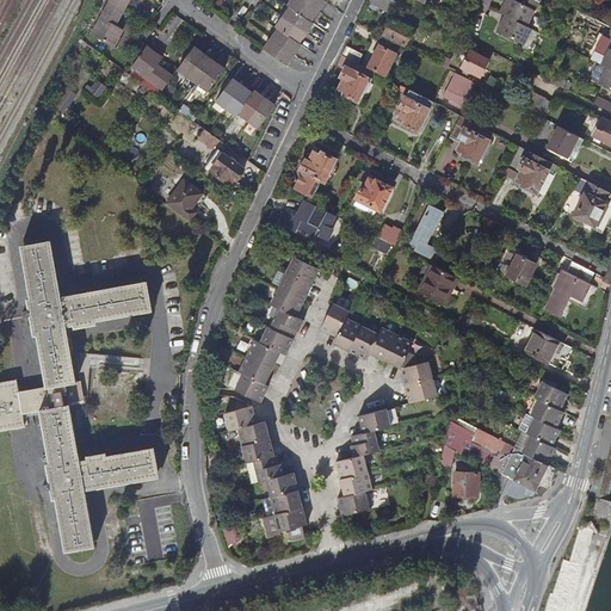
[(117,25),(125,8),(111,0),(92,34),(115,47),(124,29),(117,25)]
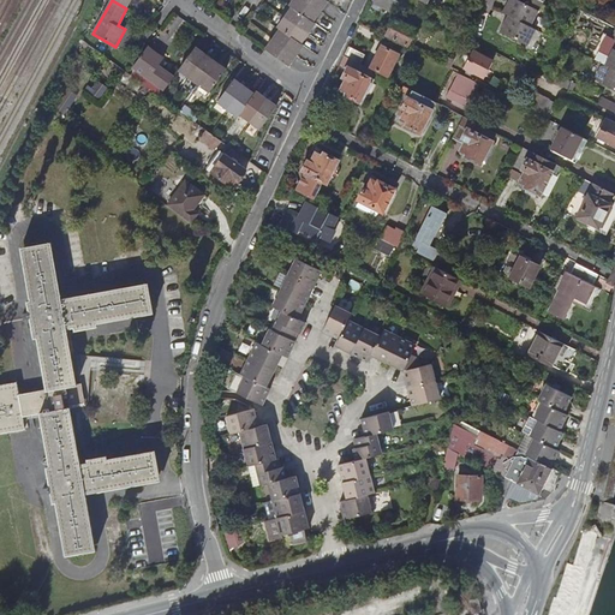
[(293,0),(291,6),(293,7),(312,22),(314,22),(321,11),(304,0),(293,0)]
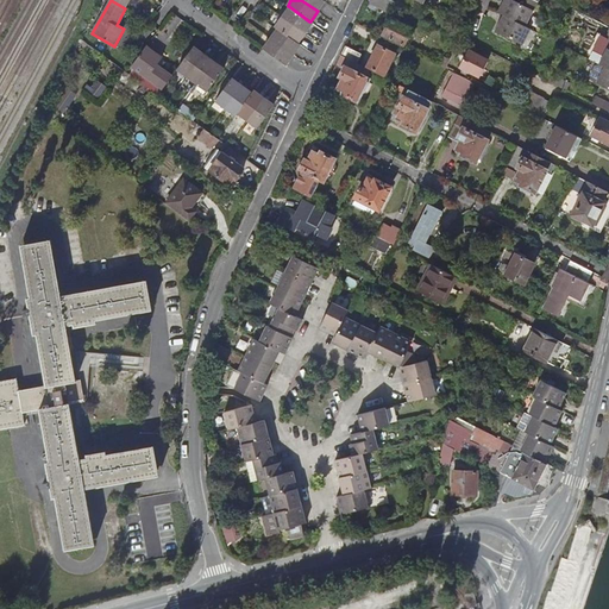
[(325,1),(322,0),(301,0),(318,11),(325,1)]
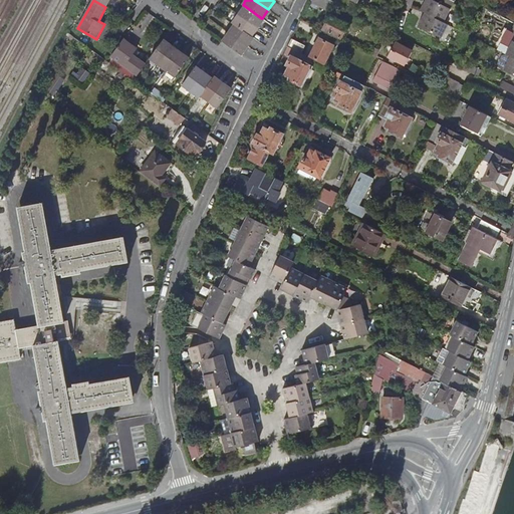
[(337,2),(333,0),(313,0),(333,10),(337,2)]
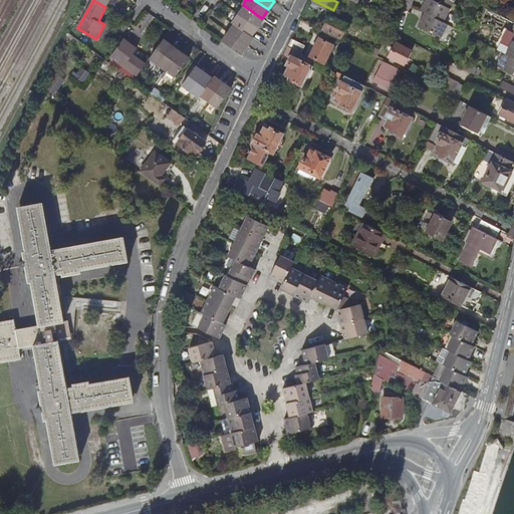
[(460,0),(447,0),(446,3),(440,0),(431,0),(427,9),(431,11),(450,21),(460,0)]
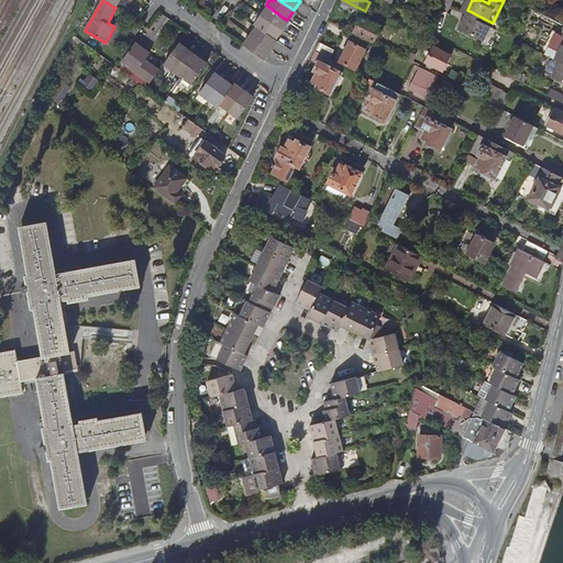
[(268,7),(262,15),(283,31),(289,21),(287,20),(286,20),(268,7)]
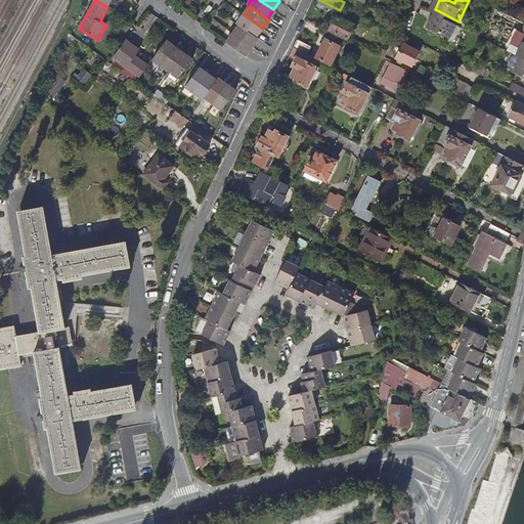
[(459,22),(439,11),(432,26),(456,38),(464,25),(459,22)]
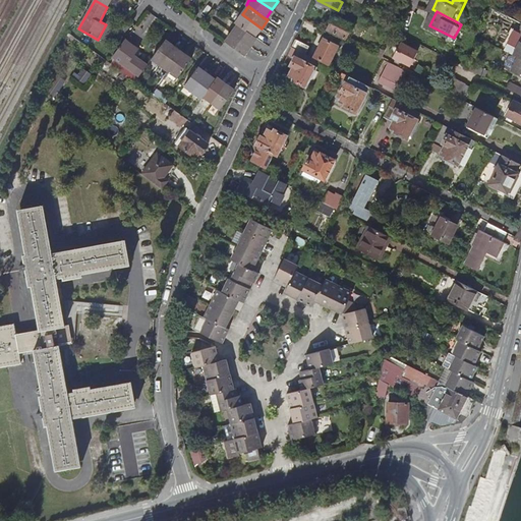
[(236,22),(238,25),(255,37),(262,29),(242,14),(236,22)]
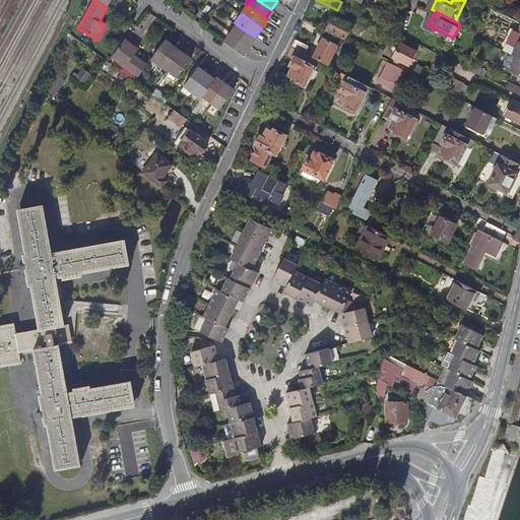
[(353,24),(335,15),(328,27),(346,37),(353,24)]
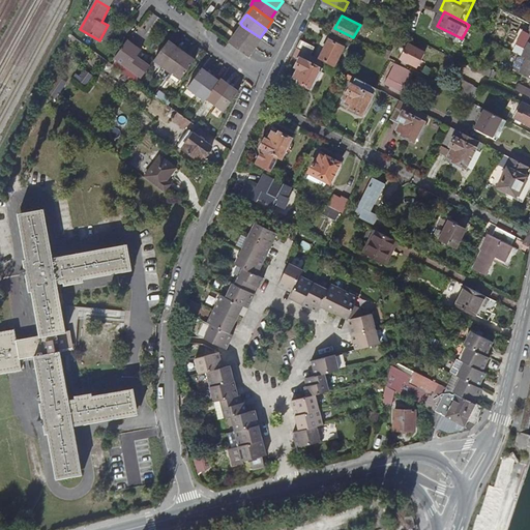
[(242,26),(236,33),(256,48),(262,39),(260,37),(242,26)]
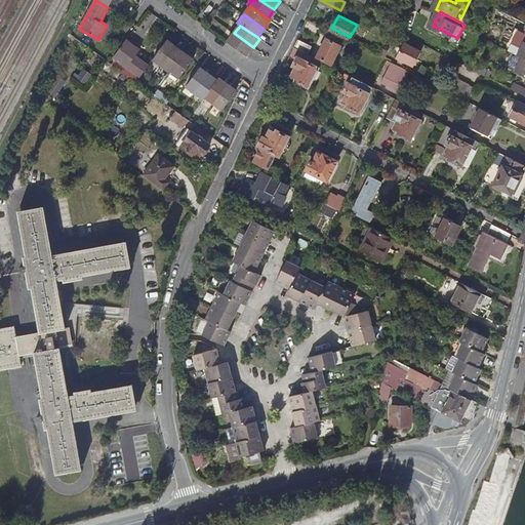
[(247,56),(253,47),(234,33),(228,42),(247,56)]
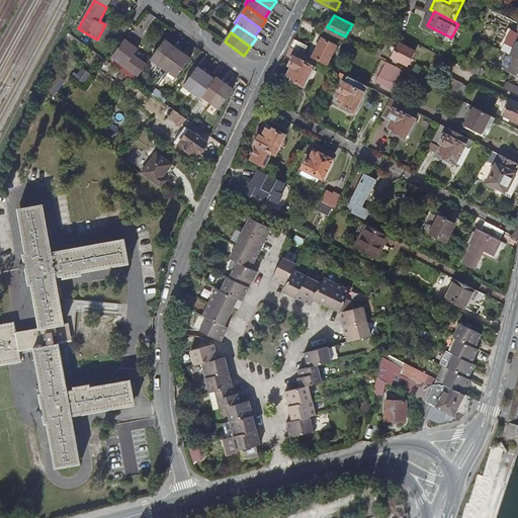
[(337,45),(323,37),(315,54),(329,61),(337,45)]
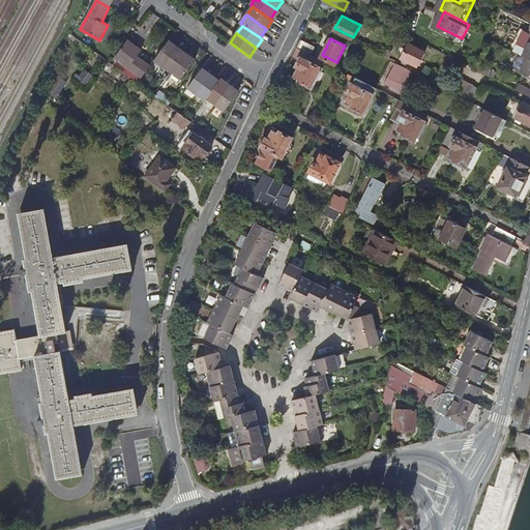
[(115,58),(141,77),(150,65),(138,56),(142,50),(128,39),(115,58)]
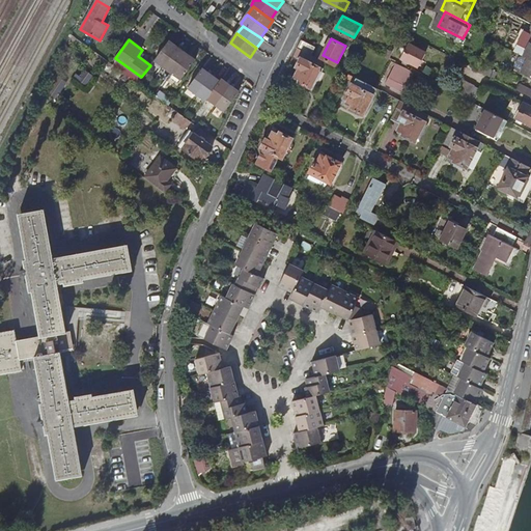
[(155,60),(164,66),(177,47),(169,40),(155,60)]
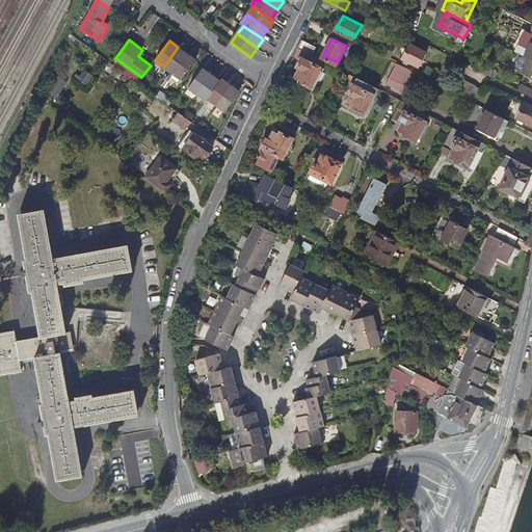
[(297,49),(311,55),(315,48),(301,42),(297,49)]
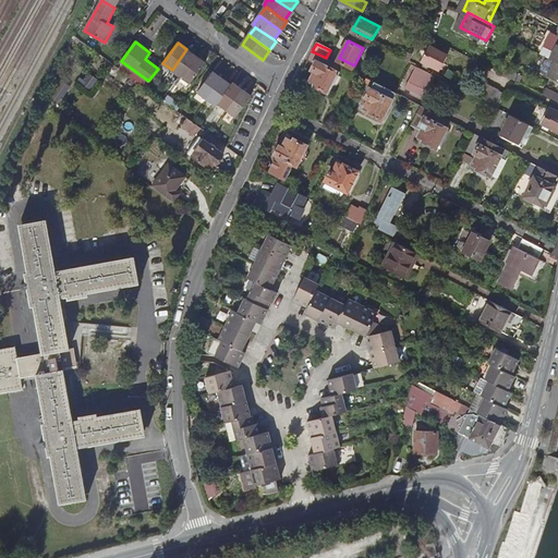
[(448,53),(431,45),(423,60),(441,69),(448,53)]
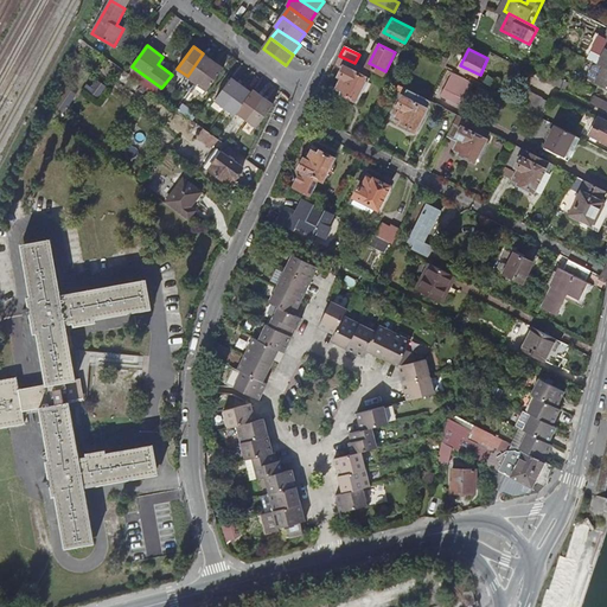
[(180,85),(191,93),(213,61),(203,53),(187,76),(180,85)]
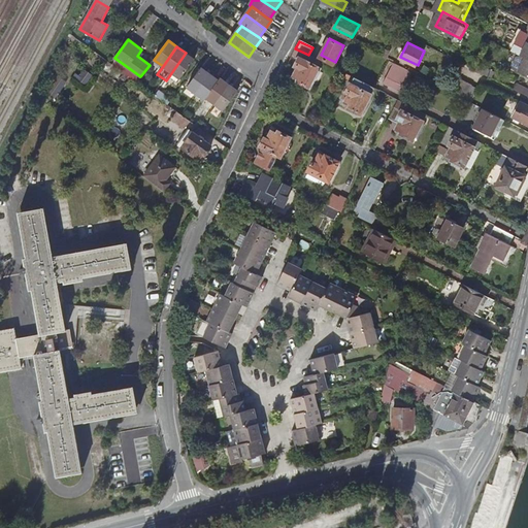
[(321,62),(308,55),(295,48),(292,56),(298,59),(293,69),(295,70),(291,77),(298,80),(297,81),(308,87),(321,62)]
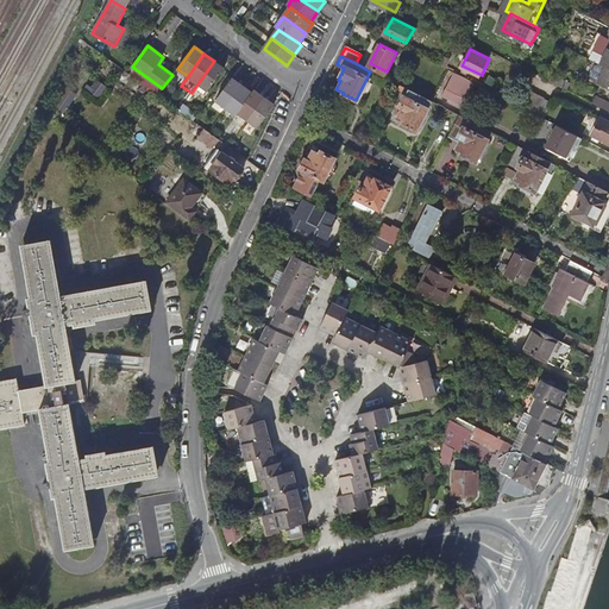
[(214,61),(192,93),(201,100),(225,68),(214,61)]
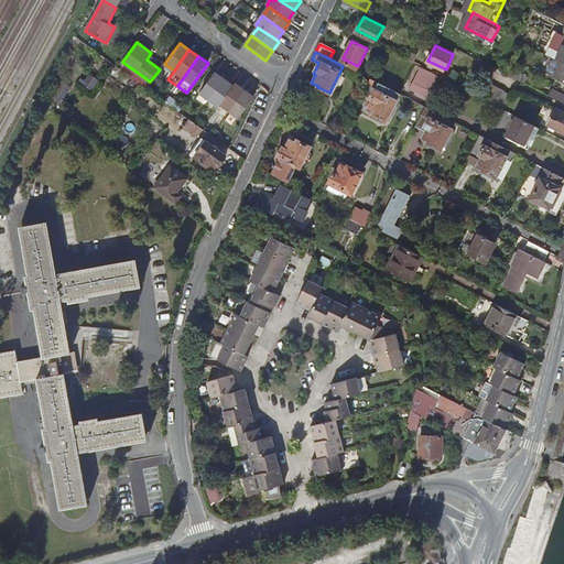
[(563,60),(561,58),(557,60),(552,69),(553,74),(563,79),(563,60)]
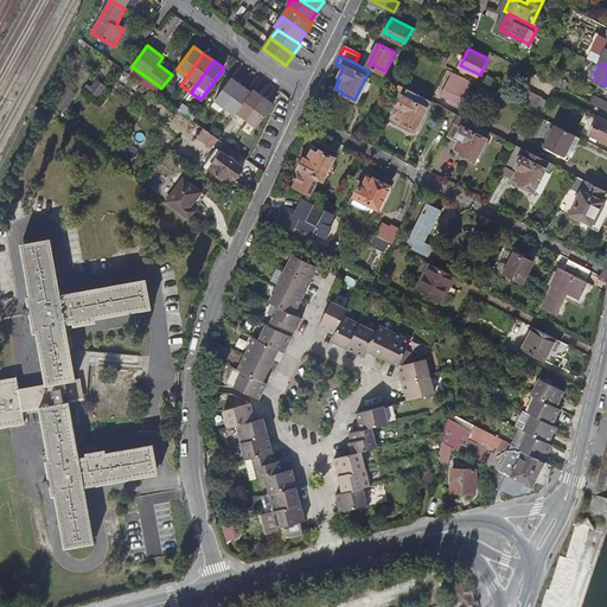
[(465,96),(473,80),(454,70),(446,85),(465,96)]
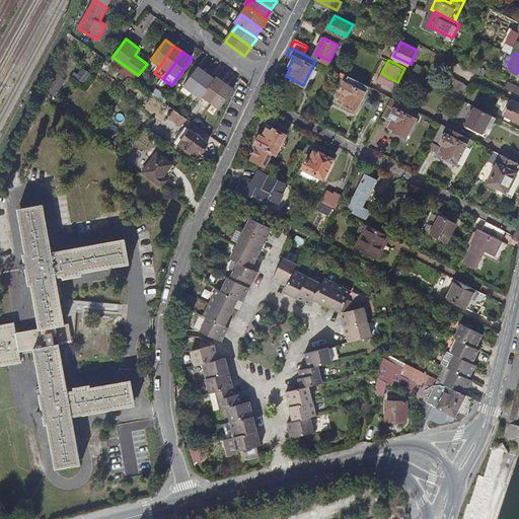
[(474,66),(473,70),(487,77),(491,71),(483,67),(482,69),(474,66)]
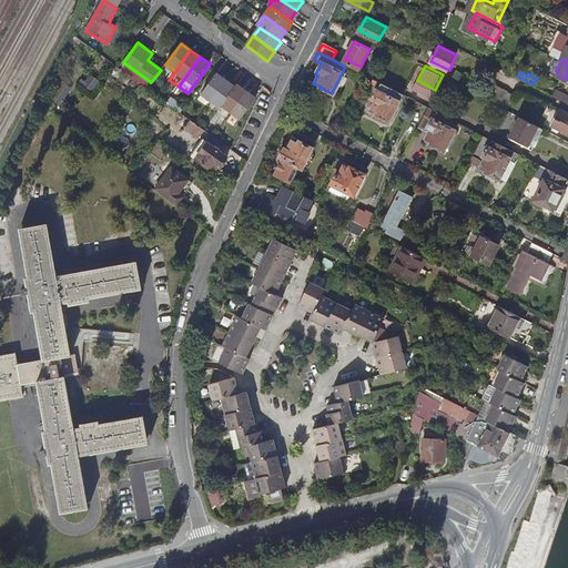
[(201,94),(211,101),(226,80),(216,73),(201,94)]
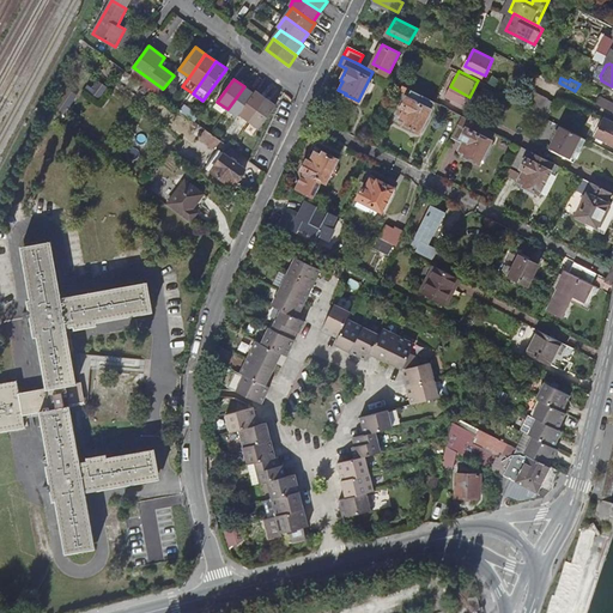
[(244,86),(228,109),(237,116),(240,114),(254,93),(244,86)]
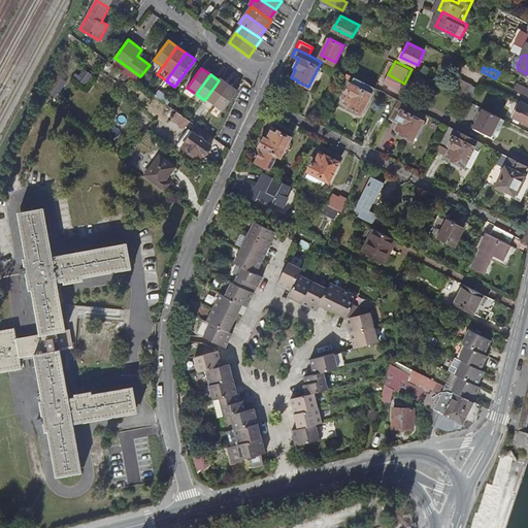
[(372,88),(345,74),(342,78),(351,83),(344,95),(348,96),(344,104),(350,106),(349,108),(360,113),(372,88)]
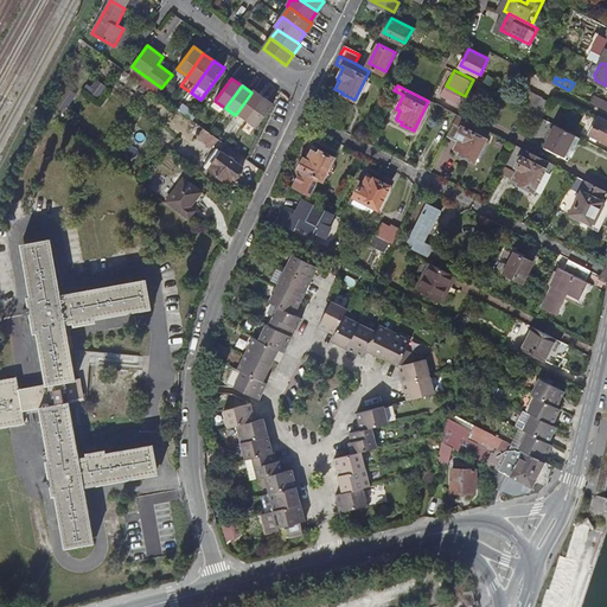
[(519,103),(528,108),(536,91),(528,88),(519,103)]
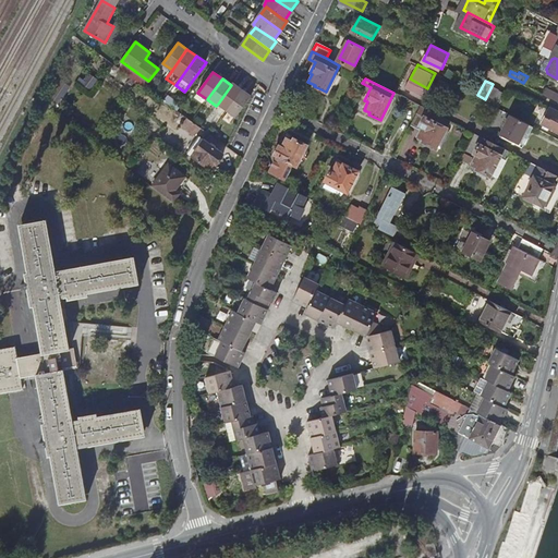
[(231,85),(218,104),(227,110),(242,89),(232,83),(231,85)]
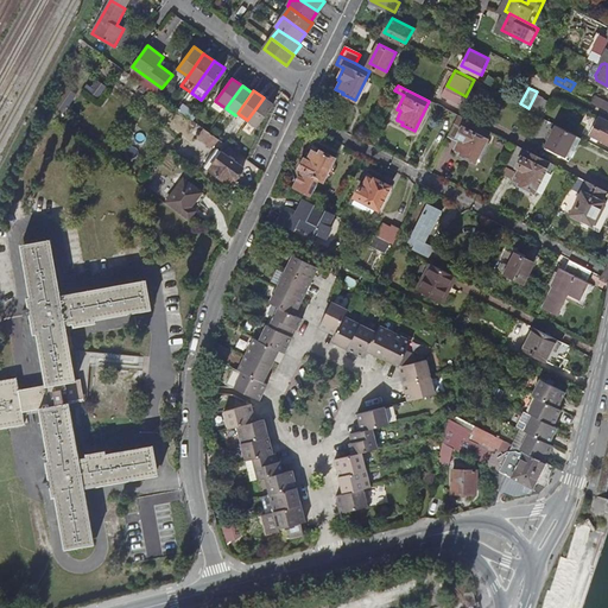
[(532,109),(537,112),(545,96),(537,92),(529,108),(532,109)]
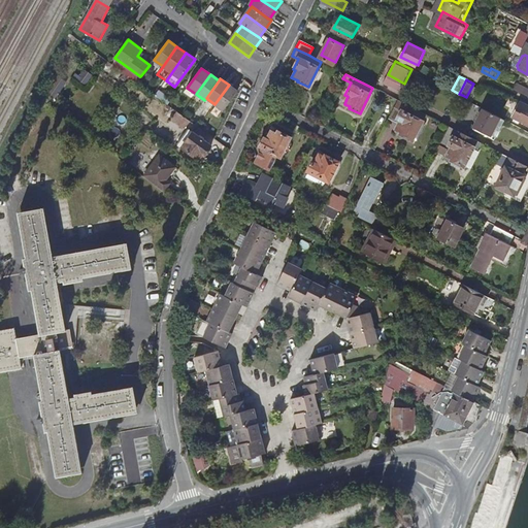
[(229,85),(215,104),(224,110),(238,92),(229,85)]
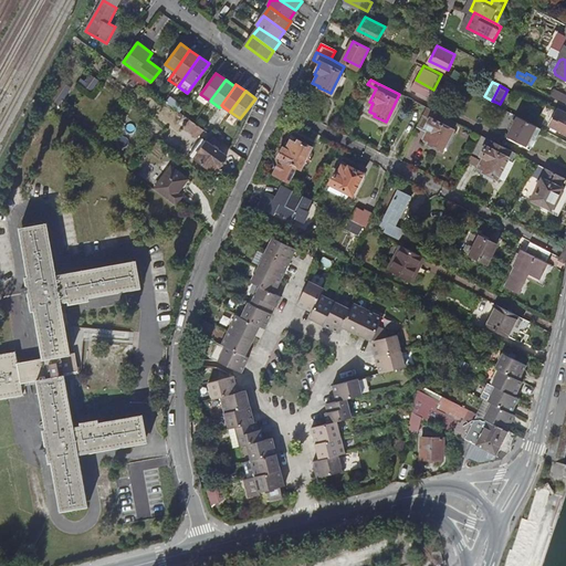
[(538,124),(500,104),(495,102),(484,124),(522,143),(524,137),(531,140),(538,124)]
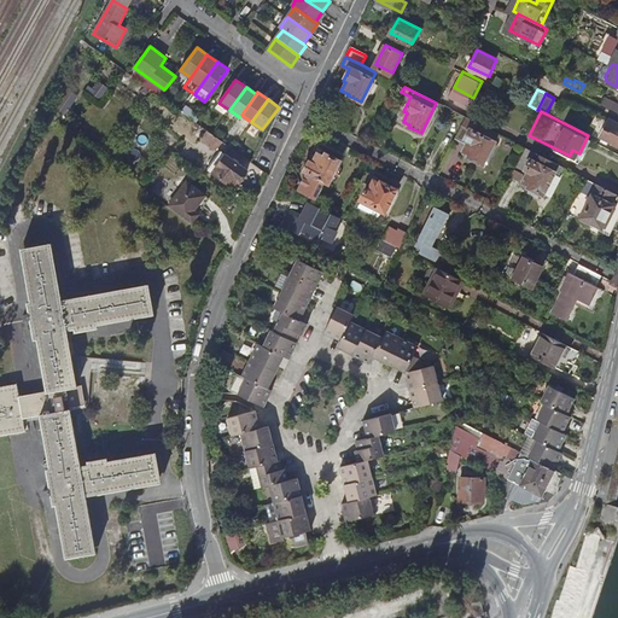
[(496,134),(464,117),(461,122),(471,127),(468,129),(460,124),(453,140),(464,146),(461,152),(468,156),(467,157),(482,164),(496,134)]
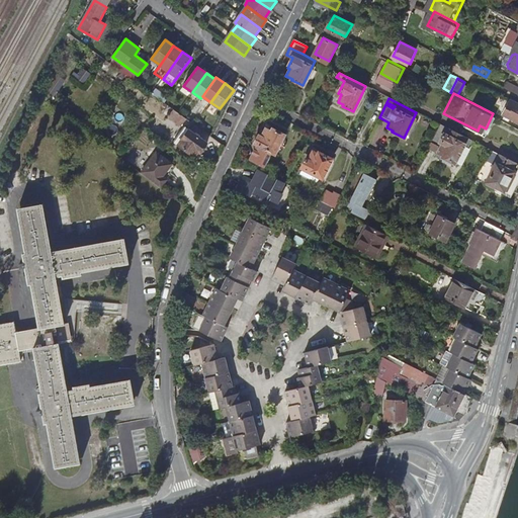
[(517,101),(511,98),(504,112),(517,119),(517,101)]
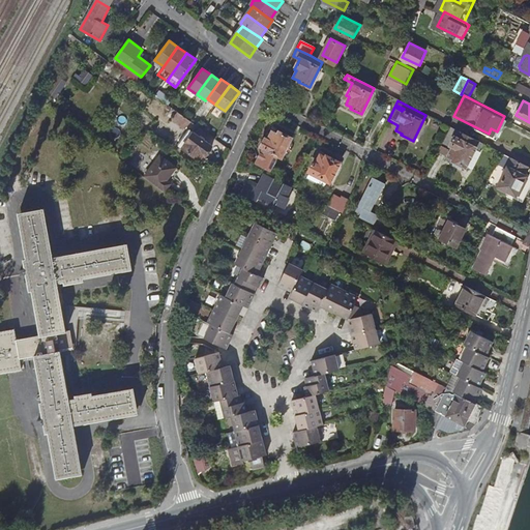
[(193,120),(179,111),(174,117),(187,127),(193,120)]
